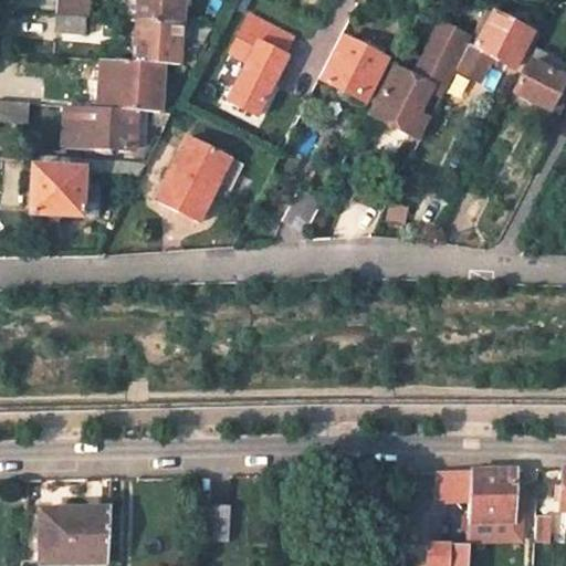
[(87,16),(87,0),(58,0),(58,13),(87,16)]
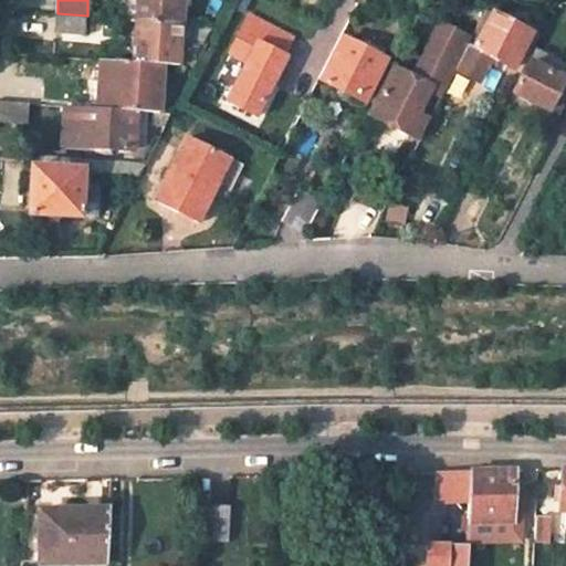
[(142,0),(140,19),(185,22),(186,0),(142,0)]
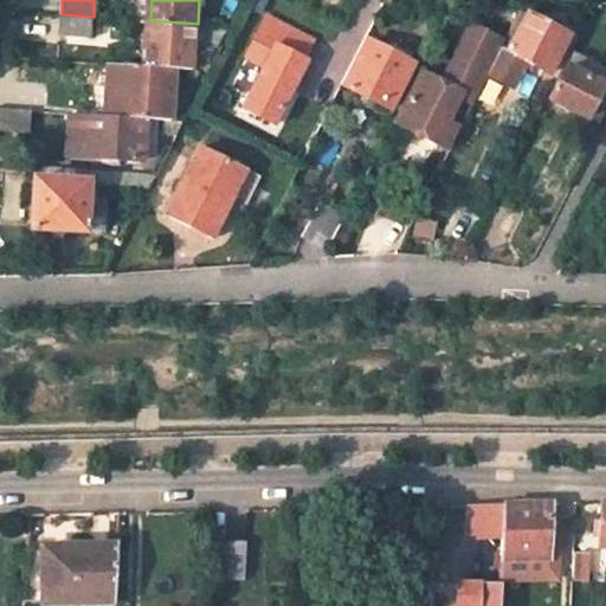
[(431,20),(432,10),(414,8),(413,18),(431,20)]
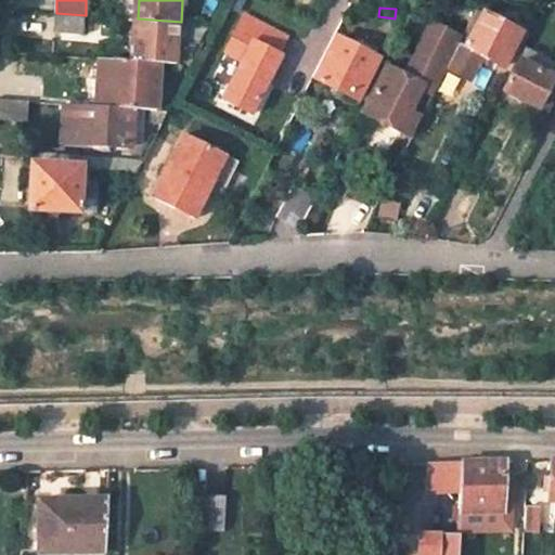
[(480,10),(466,36),(450,68),(470,79),(479,62),(483,54),(495,61),(506,66),(524,33),(480,10)]
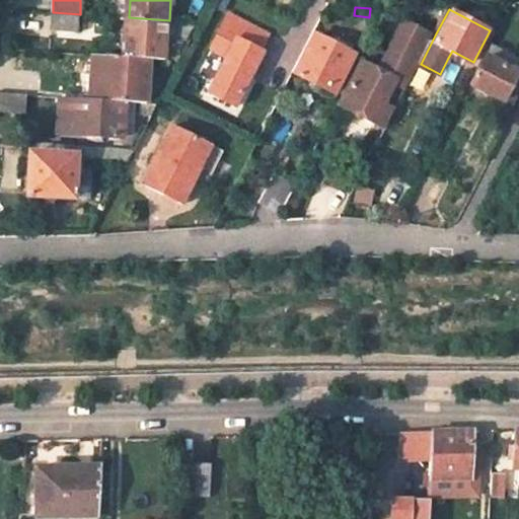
[(265,47),(273,31),(231,11),(214,46),(232,55),(222,76),(227,79),(219,96),(239,106),(268,49),(265,47)]
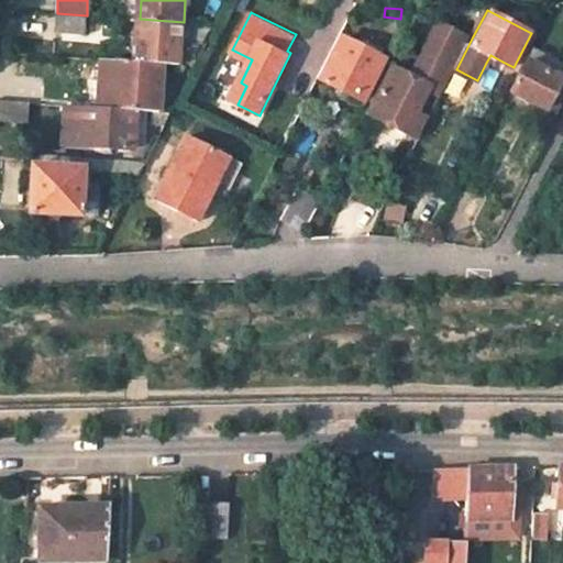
[(87,15),(57,13),(55,31),(86,32),(87,15)]
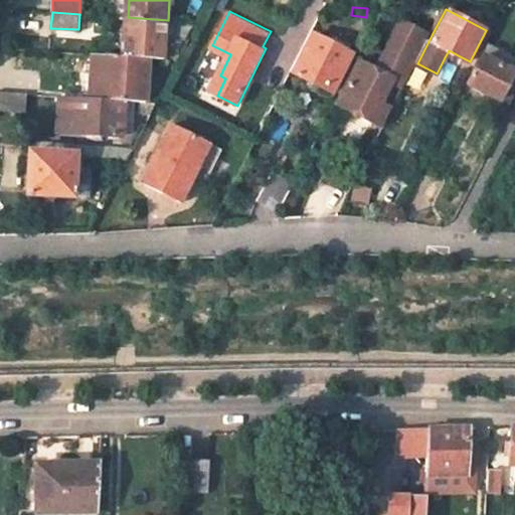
[(153,57),(166,58),(168,20),(128,17),(126,55),(153,57)]
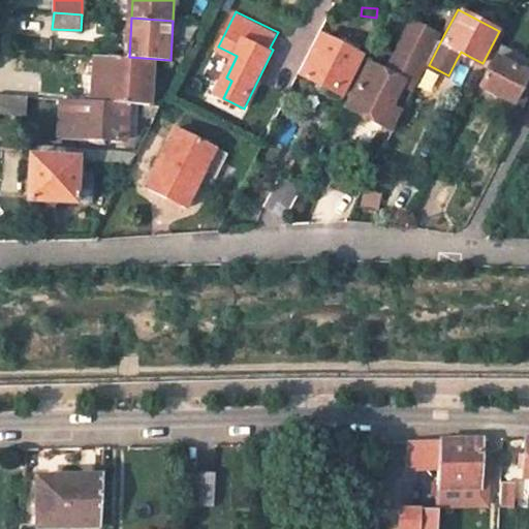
[(415,19),(396,55),(417,66),(386,125),(395,129),(429,65),(444,34),(415,19)]
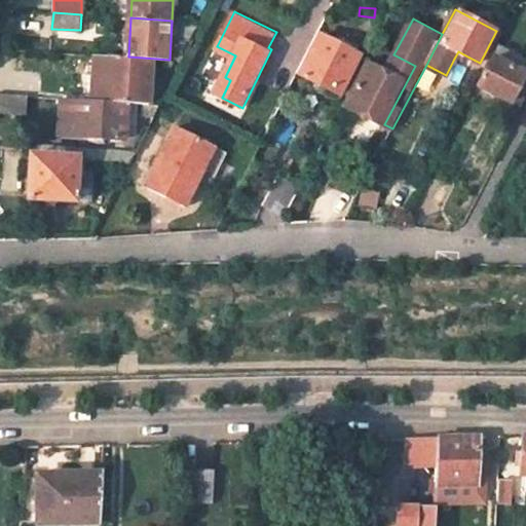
[(187,40),(196,23),(181,22),(179,40),(187,40)]
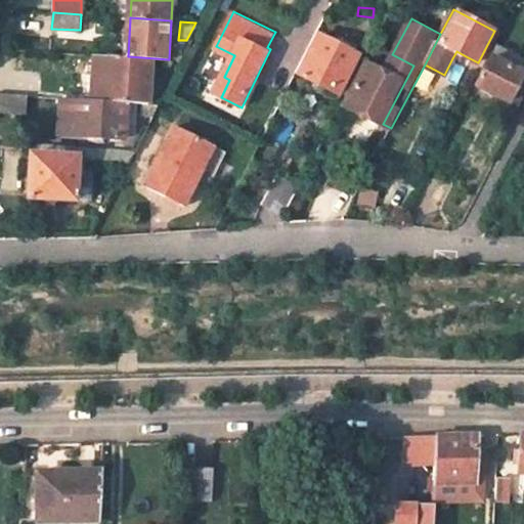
[(340,95),(360,56),(321,36),(302,75),(340,95)]
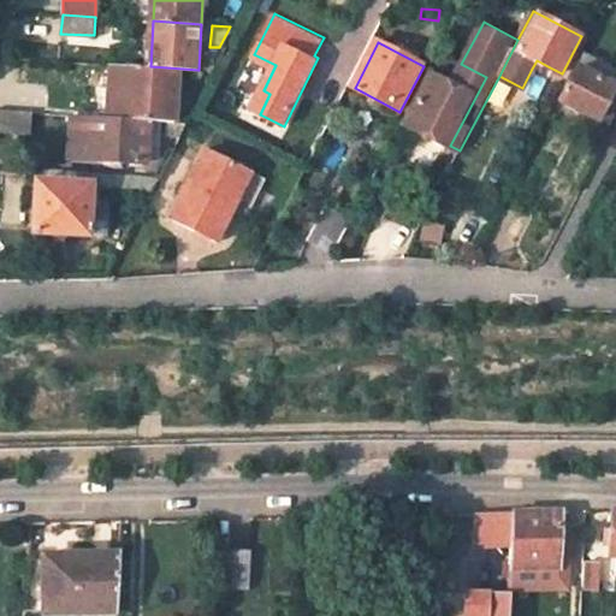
[(532,69),(545,76),(550,67),(537,60),(532,69)]
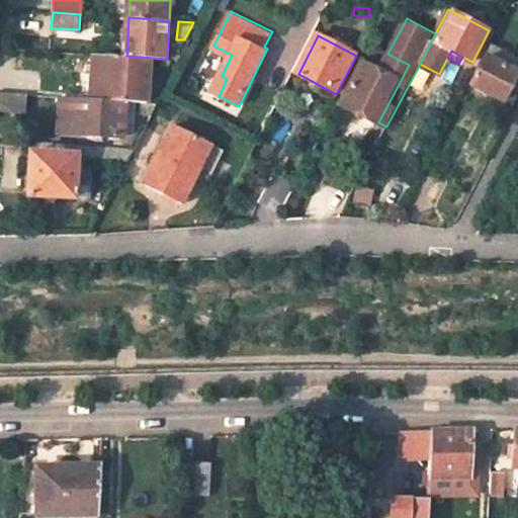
[(492,53),(475,85),(505,101),(511,89),(517,92),(517,89),(517,75),(510,71),(514,65),(492,53)]
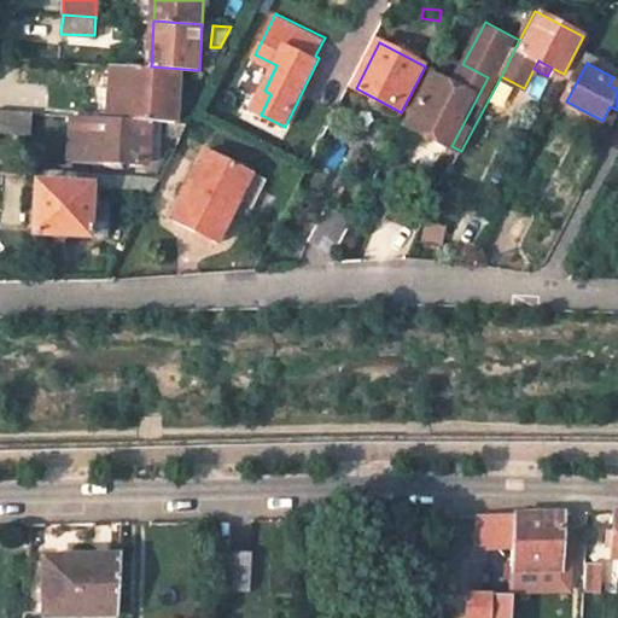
[(127,117),(129,65),(114,64),(110,116),(127,117)]
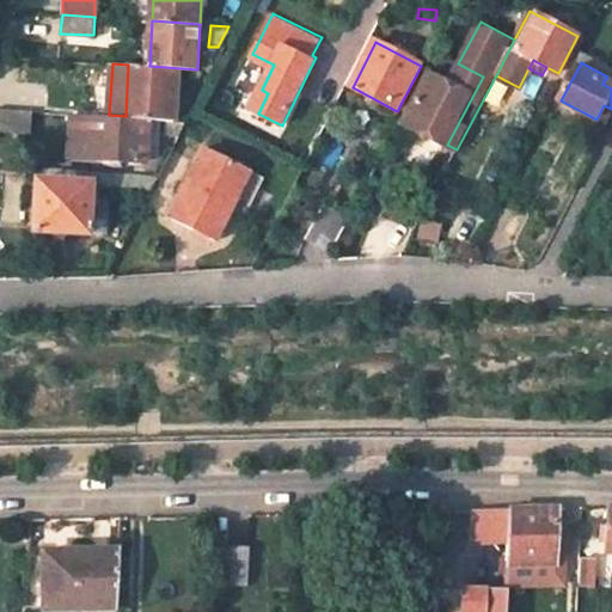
[(428,71),(402,122),(447,145),(483,77),(458,63),(450,81),(428,71)]
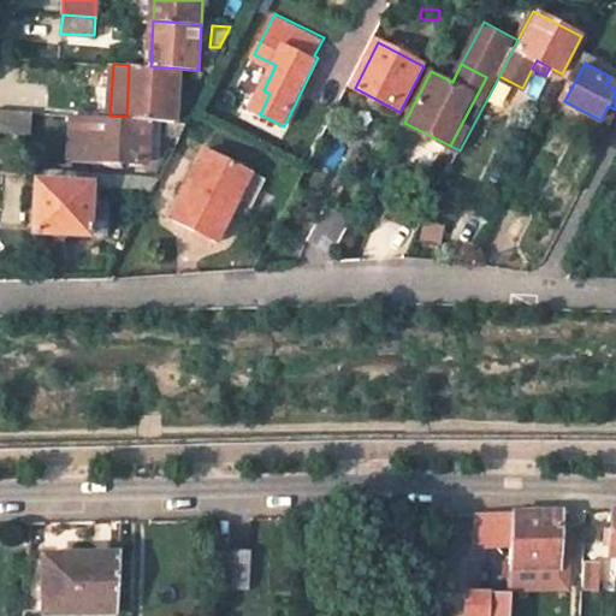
[(183,69),(150,66),(129,65),(126,117),(149,118),(169,119),(179,120),(183,69)]
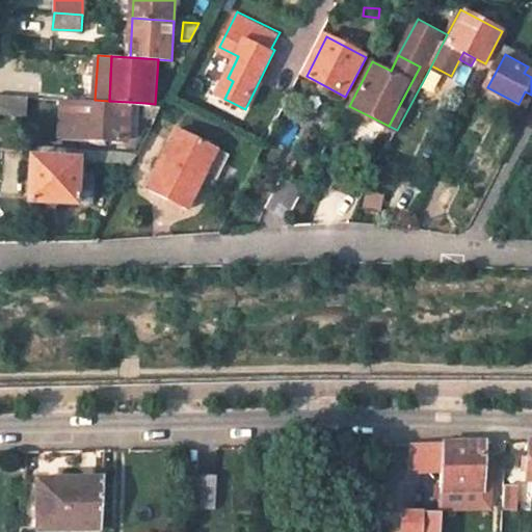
[(218,96),(224,99),(233,81),(228,78),(218,96)]
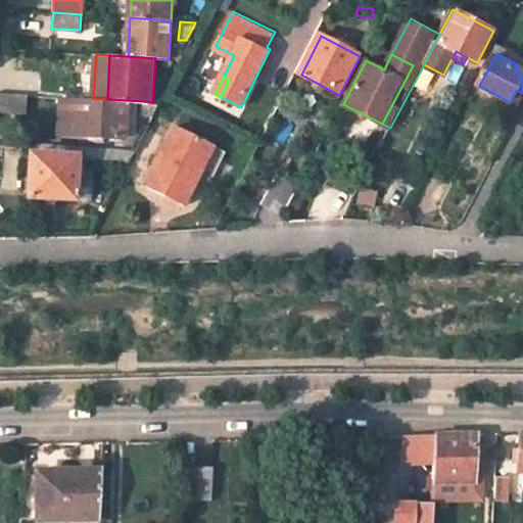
[(26,94),(0,91),(0,111),(25,113),(26,94)]
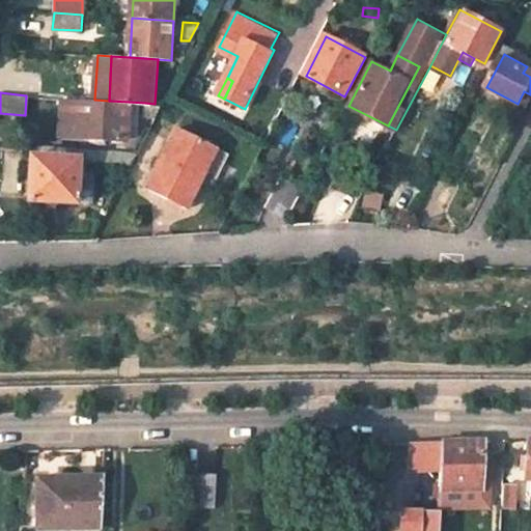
[(129,102),(109,101),(94,100),(62,98),(59,136),(126,140),(129,102)]
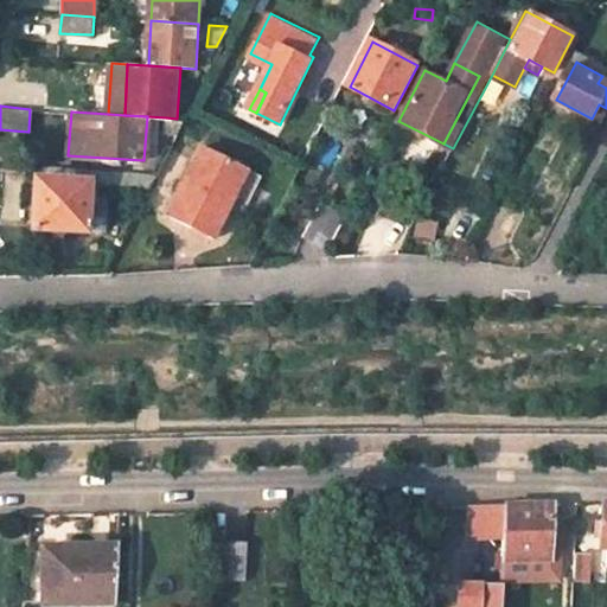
[(166,117),(165,133),(179,134),(186,119),(177,119),(166,117)]
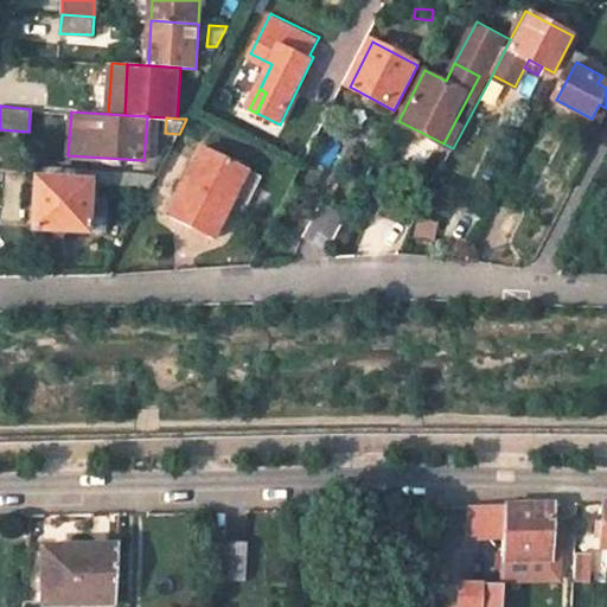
[(215,230),(230,199),(225,197),(240,168),(244,171),(248,163),(203,141),(168,209),(215,230)]
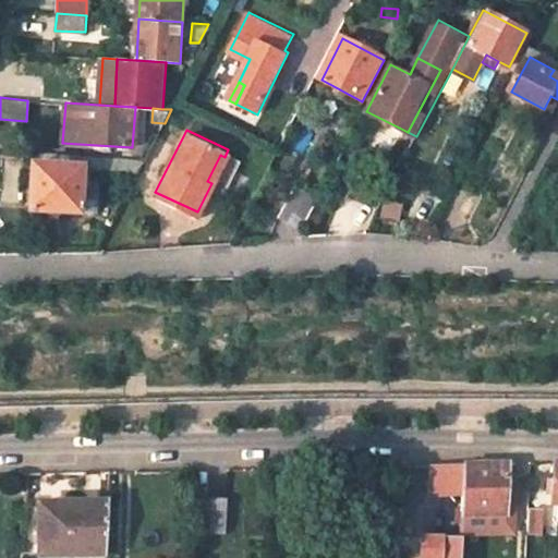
[(106,157),(74,155),(73,165),(85,166),(85,168),(105,170),(106,157)]
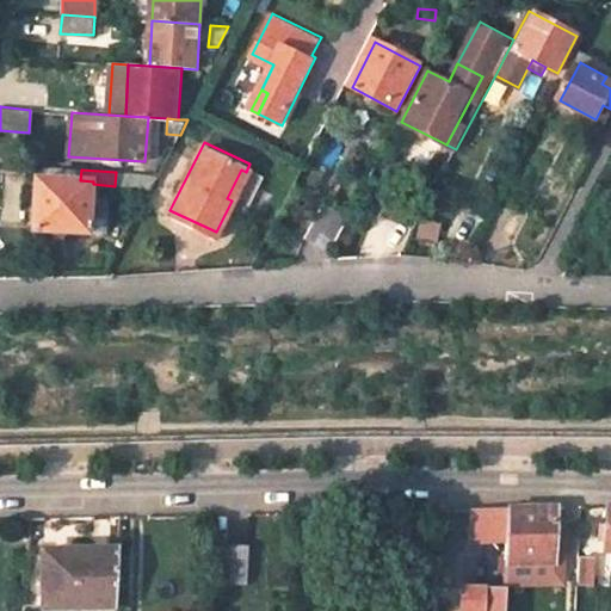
[(253,176),(246,172),(241,170),(227,198),(232,201),(240,204),(253,176)]
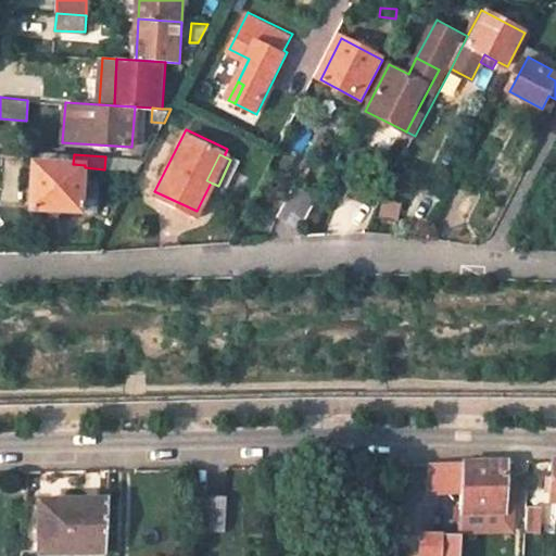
[(104,169),(139,172),(146,159),(105,156),(104,169)]
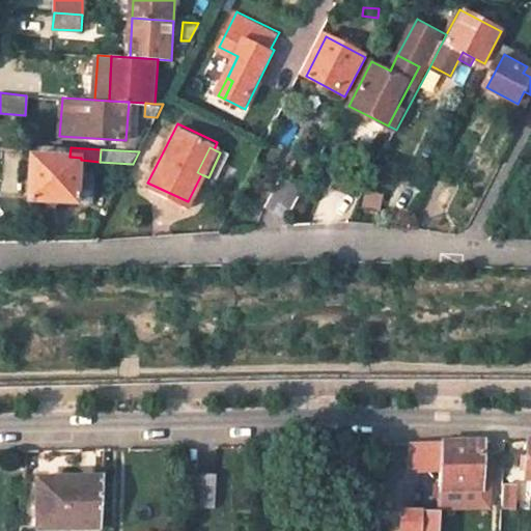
[(80,172),(81,160),(81,158),(70,157),(35,155),(31,198),(79,201),(80,172)]
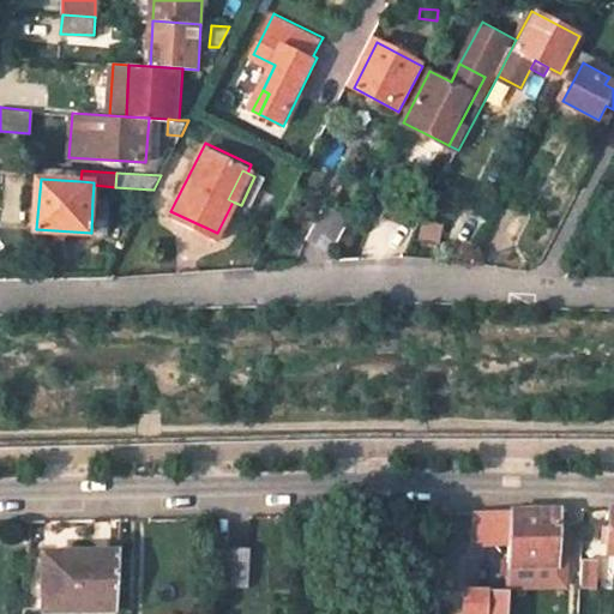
[(92,199),(91,233),(110,234),(112,199),(92,199)]
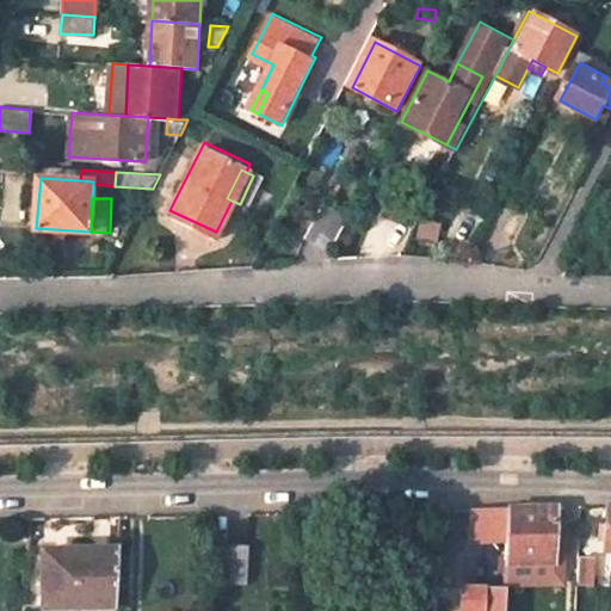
[(325,203),(307,240),(332,252),(351,216),(325,203)]
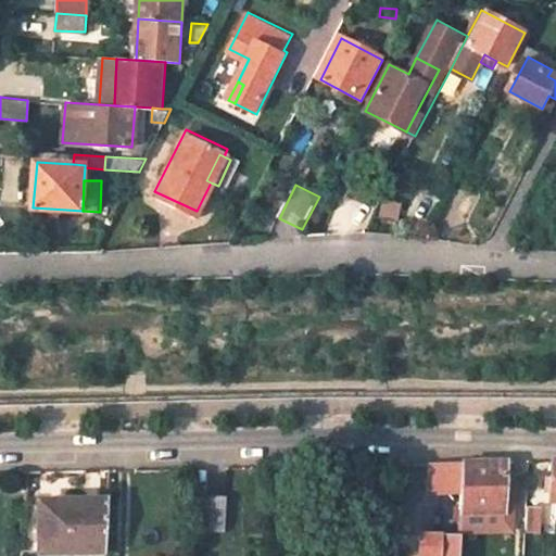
[(460,462),(428,463),(426,490),(459,492),(460,462)]
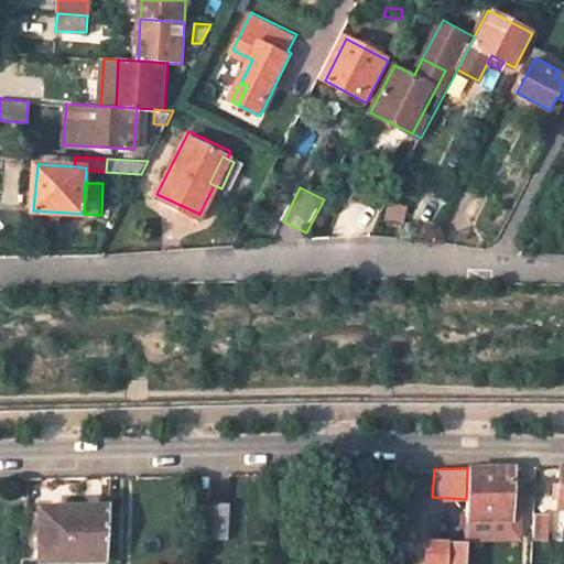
[(484,468),(467,468),(466,499),(465,519),(508,520),(510,468),(484,468)]
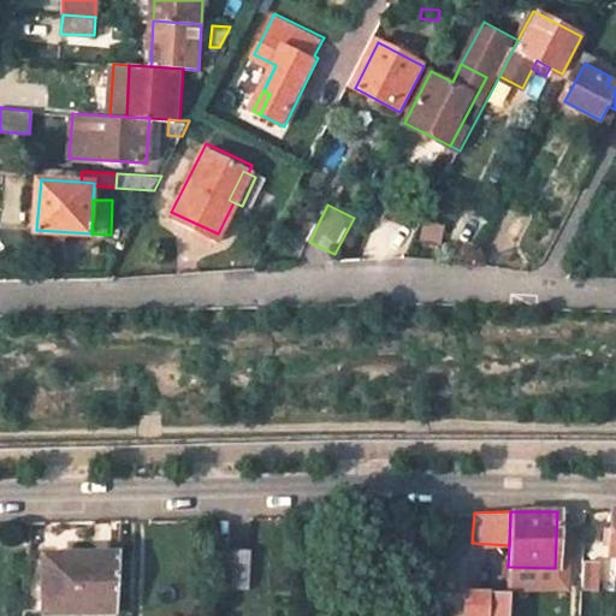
[(248,549),(209,546),(207,585),(247,586),(248,549)]
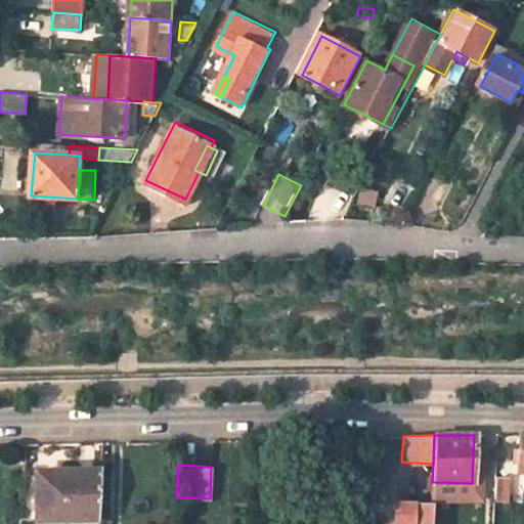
[(100,469),(34,472),(35,523),(97,520),(100,469)]
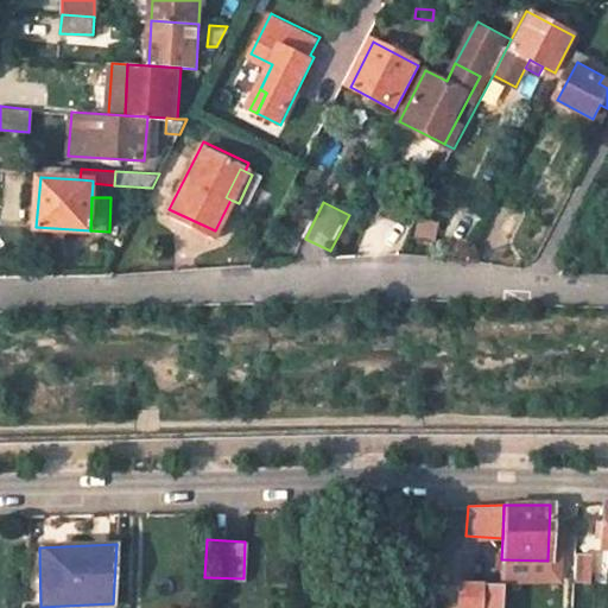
[(584,583),(587,557),(572,557),(570,583),(584,583)]
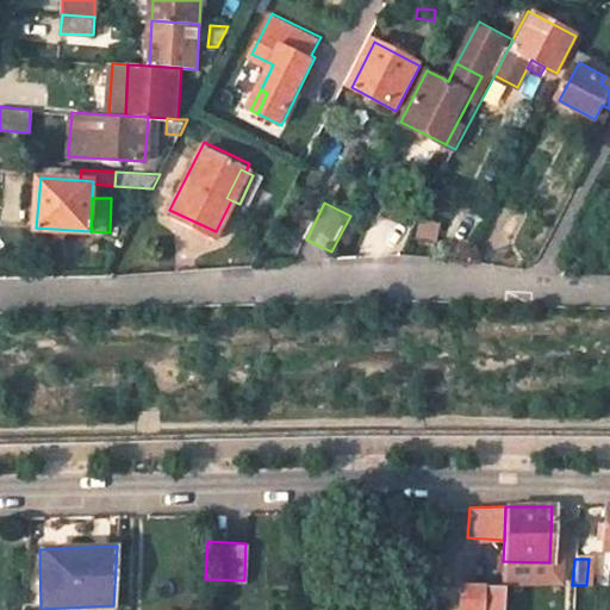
[(499,609),(502,586),(460,584),(458,609),(499,609)]
